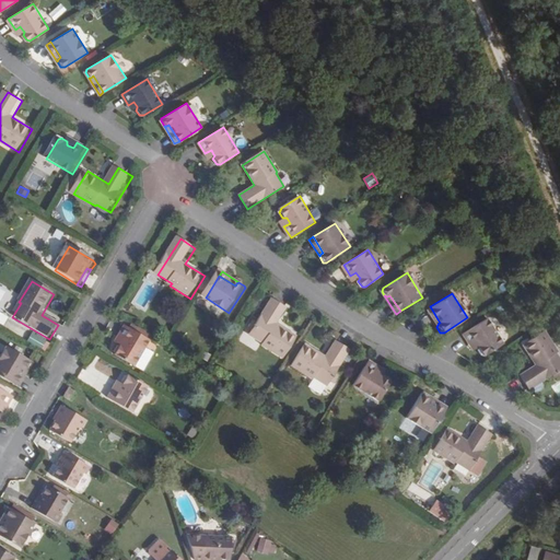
[(280,327),(290,311),(276,301),(253,337),(266,347),(265,349),(286,361),(300,340),(280,327)]
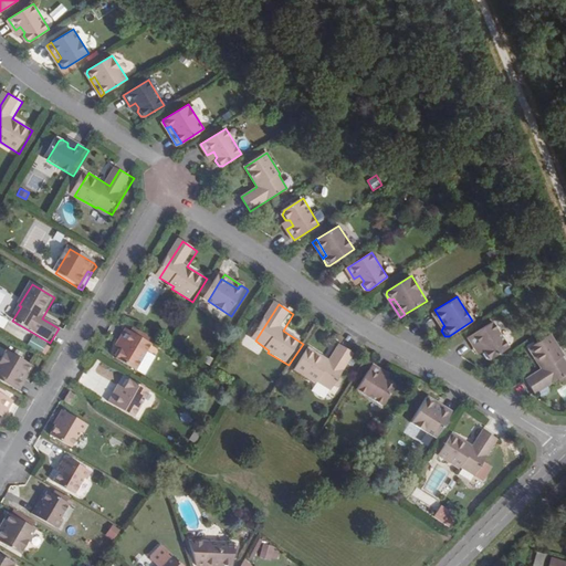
[(435,310),(430,313),(441,331),(443,326),(444,326),(435,310)]
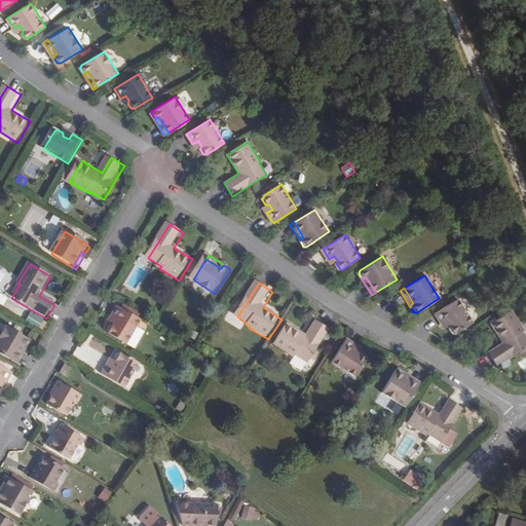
[(473,323),(458,299),(436,314),(441,324),(446,321),(449,325),(450,326),(448,330),(451,334),(454,334),(473,323)]
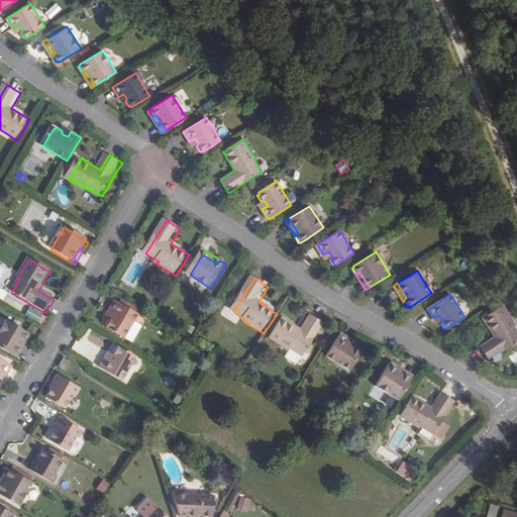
[(141,316),(117,302),(112,312),(117,316),(114,320),(114,321),(110,321),(107,326),(109,328),(127,339),(141,316)]
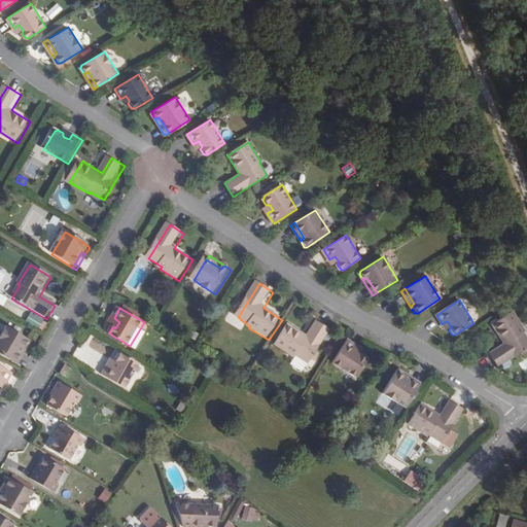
[(525,331),(513,311),(492,324),(503,344),(489,353),(497,366),(526,347),(526,338),(524,332),(525,331)]
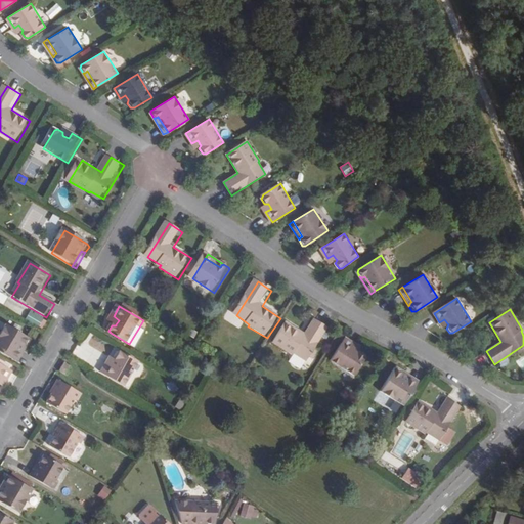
[(39,326),(44,318),(31,310),(26,319),(39,326)]
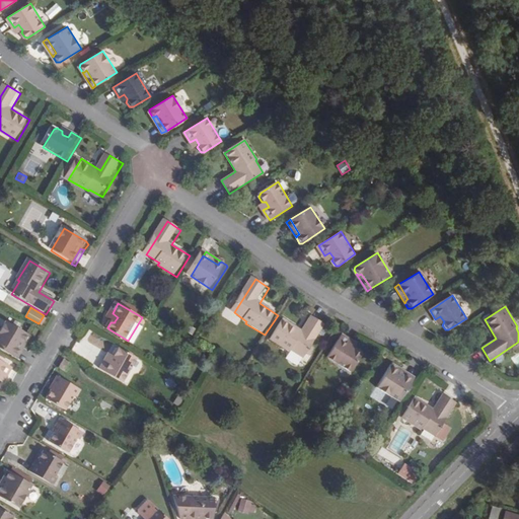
[(314,318),(304,334),(286,321),(273,342),(293,354),(293,352),(306,361),(328,327),(314,318)]
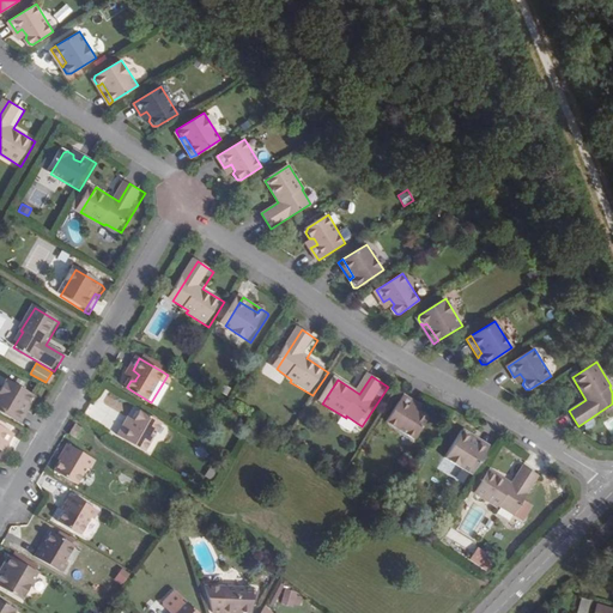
[(7,382),(0,393),(0,414),(16,424),(25,406),(28,408),(31,408),(35,402),(32,398),(7,382)]
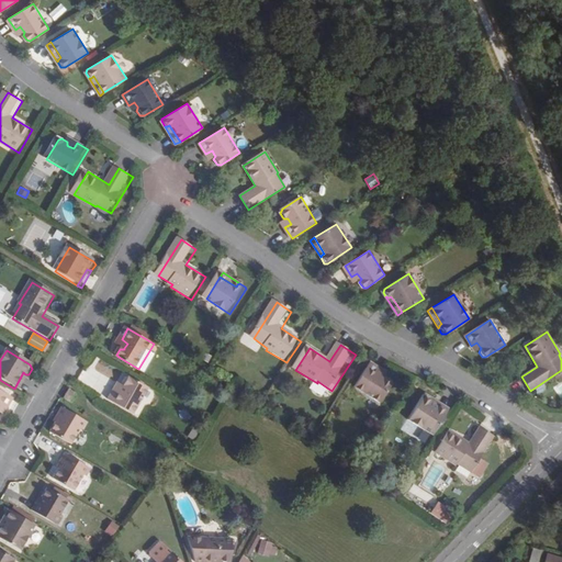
[(390,380),(388,381),(386,381),(381,378),(385,372),(374,366),(358,390),(383,406),(396,388),(395,386),(395,383),(390,380)]
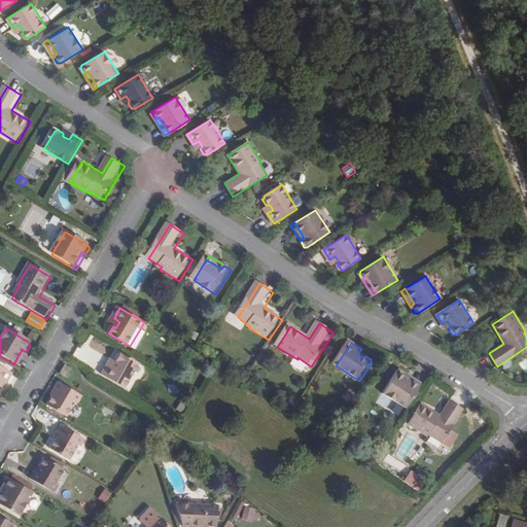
[(13,364),(18,366),(27,351),(24,351),(22,349),(13,364)]
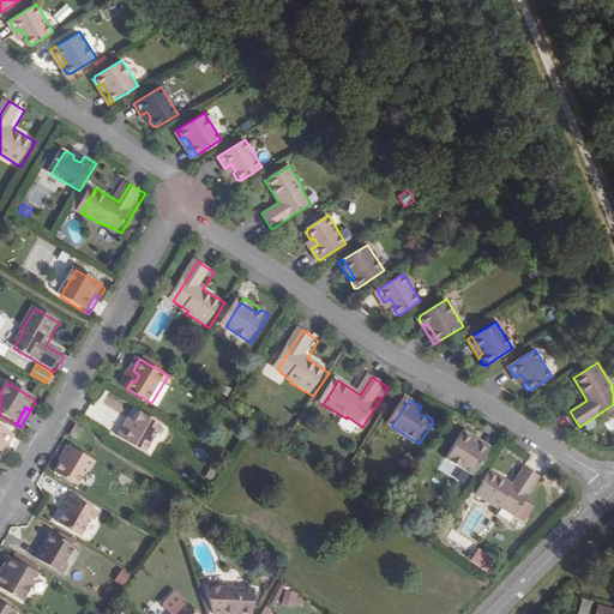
[(131,431),(125,428),(118,440),(145,456),(162,428),(142,416),(137,415),(133,422),(134,425),(134,426),(131,431)]
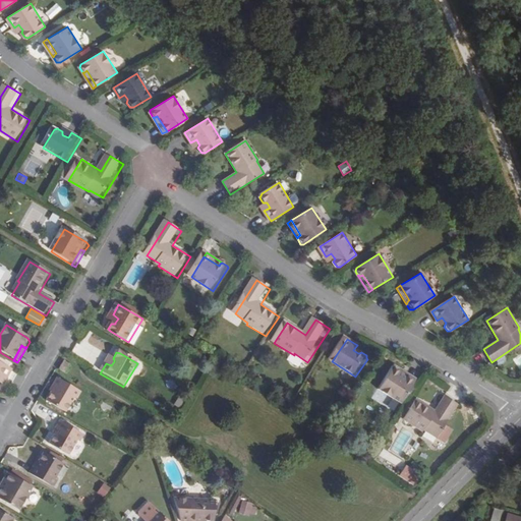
[(504,355),(496,360),(499,365),(507,360),(504,355)]
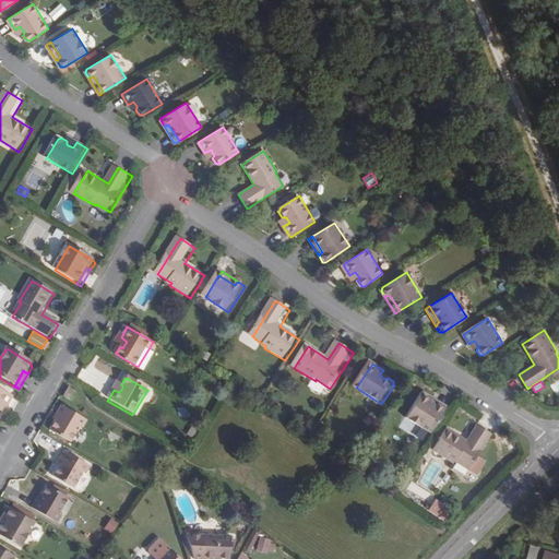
[(71,402),(76,392),(70,389),(64,397),(71,402)]
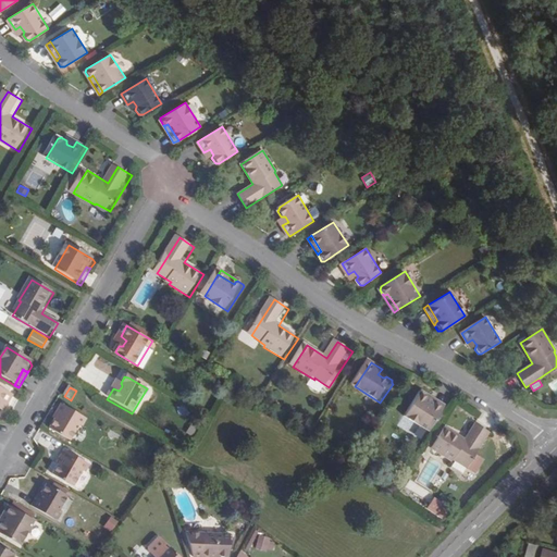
[(0,405),(5,408),(12,397),(0,390),(0,405)]
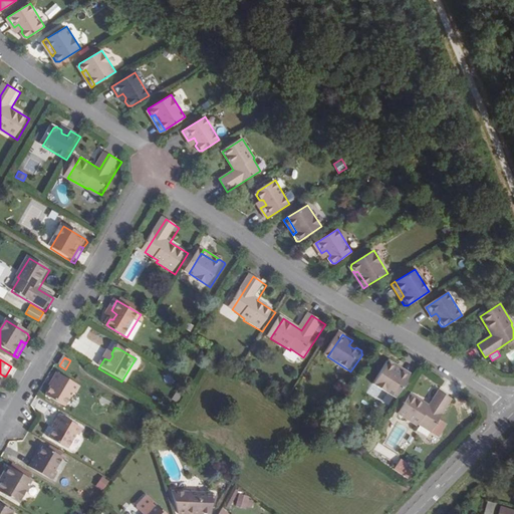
[(376,387),(399,401),(412,380),(397,371),(399,369),(399,365),(394,363),(391,364),(376,387)]
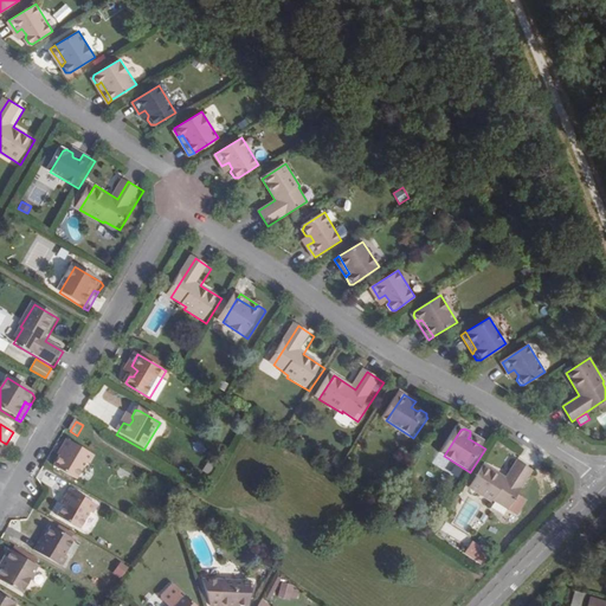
[(485,449),(489,444),(470,431),(470,436),(468,438),(485,449)]
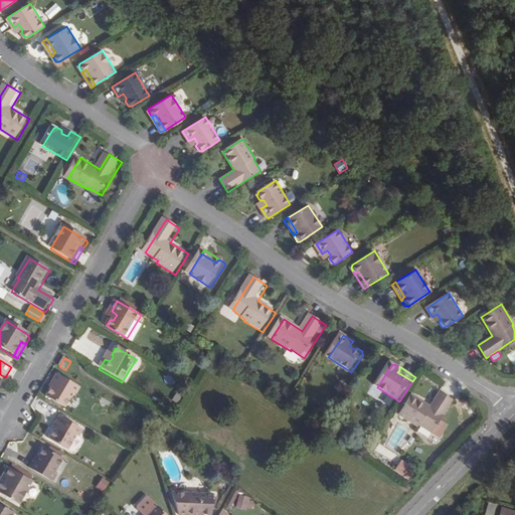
[(81,386),(58,372),(53,381),(55,382),(53,387),(48,395),(66,406),(75,392),(77,393),(81,386)]
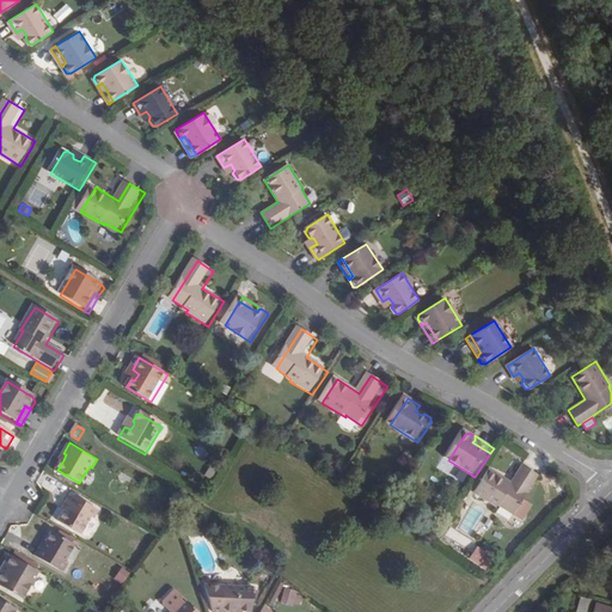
[(479,494),(477,496),(501,510),(502,508),(516,518),(542,478),(526,469),(515,485),(493,472),(491,475),(487,471),(473,490),(479,494)]
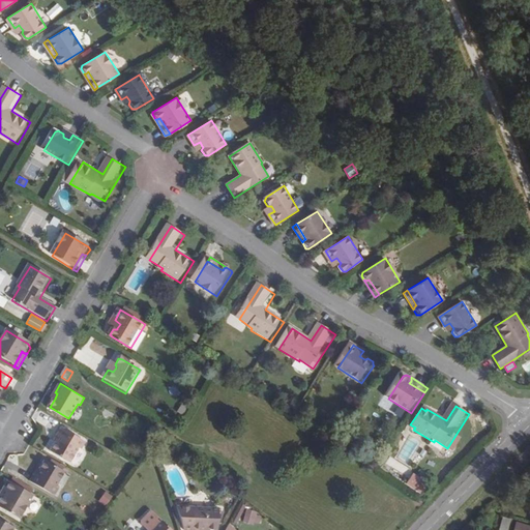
[(60,438),(57,442),(52,450),(70,462),(80,447),(83,449),(87,443),(62,428),(57,436),(60,438)]
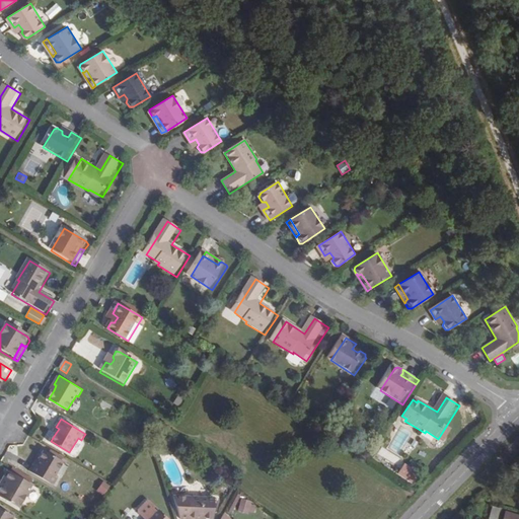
[(65,462),(46,451),(41,459),(38,463),(35,462),(30,470),(55,486),(59,478),(56,476),(65,462)]
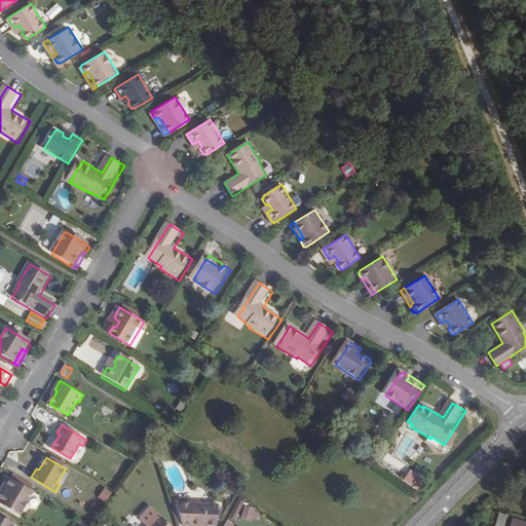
[(409,471),(405,479),(417,485),(421,477),(409,471)]
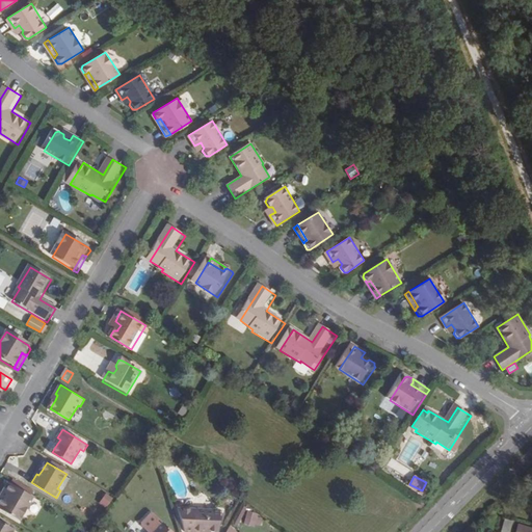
[(34,497),(8,481),(4,488),(7,491),(0,504),(0,507),(20,520),(34,497)]
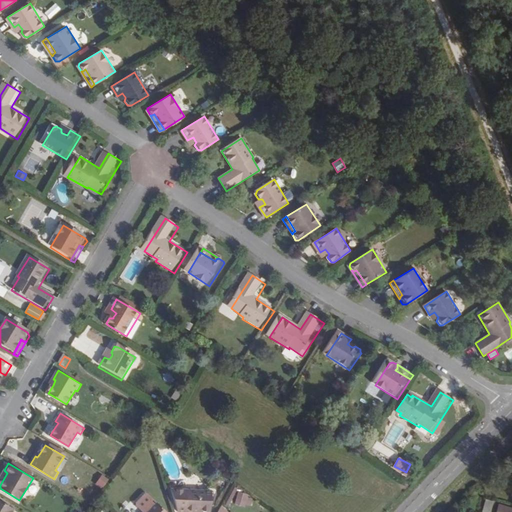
[(103,489),(109,479),(102,474),(95,484),(103,489)]
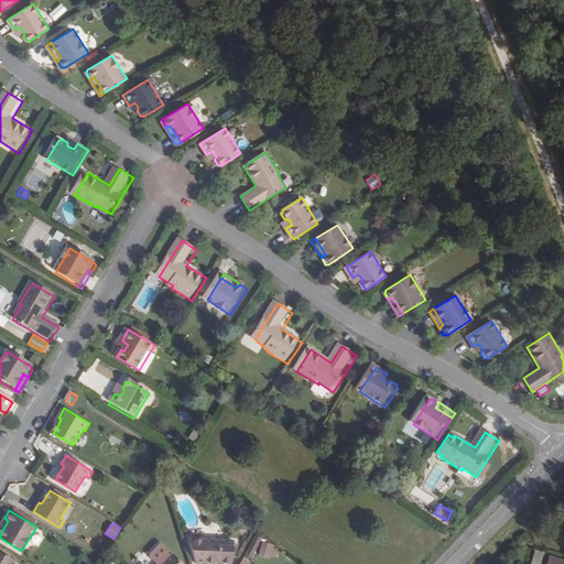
[(234,563),(235,544),(190,542),(196,563),(234,563)]
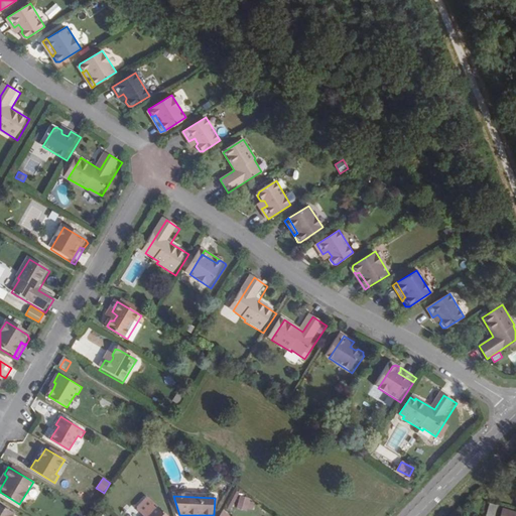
[(249,507),(251,500),(242,498),(240,505),(249,507)]
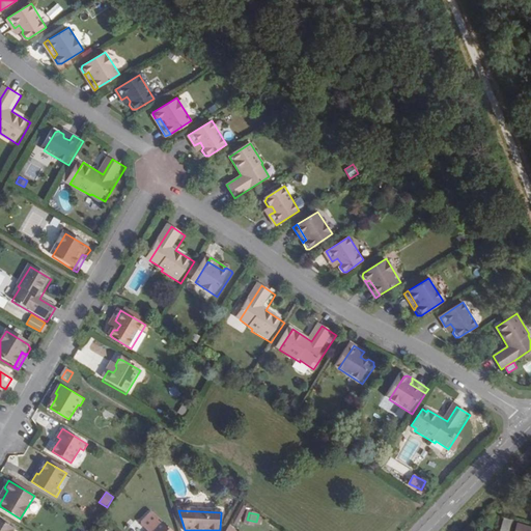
[(505,518),(500,530),(508,530),(512,520),(505,518)]
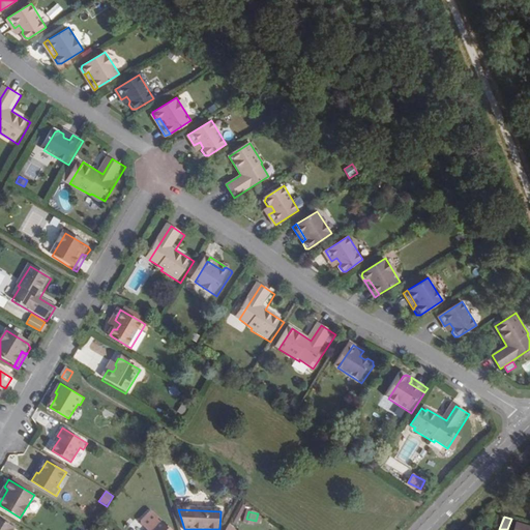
[(0,529),(11,529),(15,527),(0,518),(0,529)]
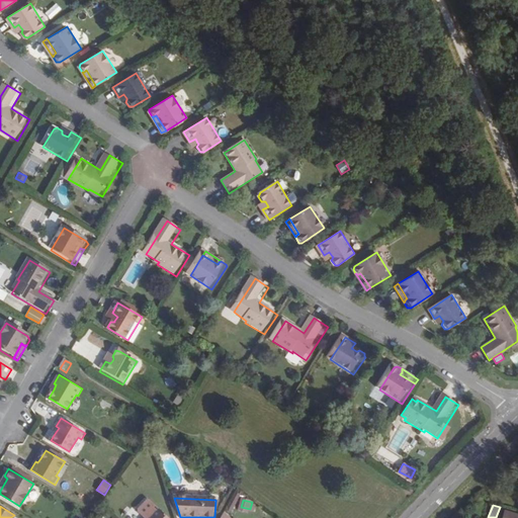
[(167,517),(157,507),(146,517),(167,517)]
